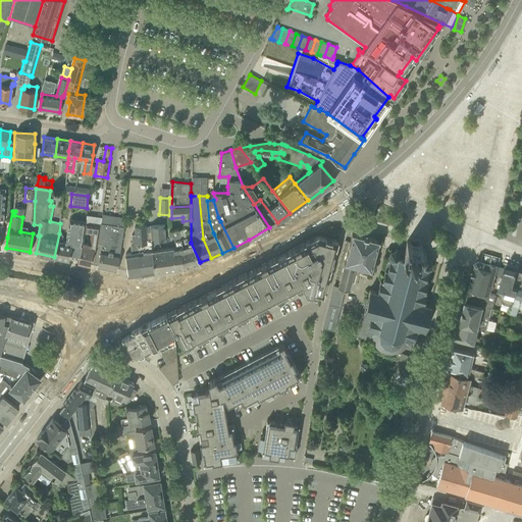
[(120,249),(123,226),(124,218),(101,214),(100,224),(98,243),(97,249),(100,250),(97,267),(116,270),(120,249)]
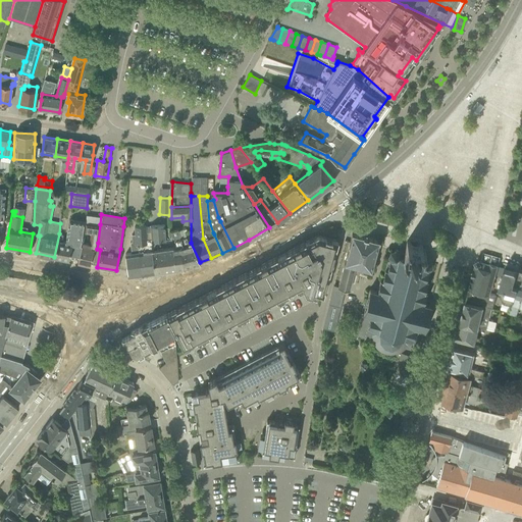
[(79,257),(82,245),(83,241),(84,232),(85,229),(85,223),(86,222),(69,219),(66,241),(61,241),(63,235),(59,233),(54,257),(69,260),(69,255),(79,257)]
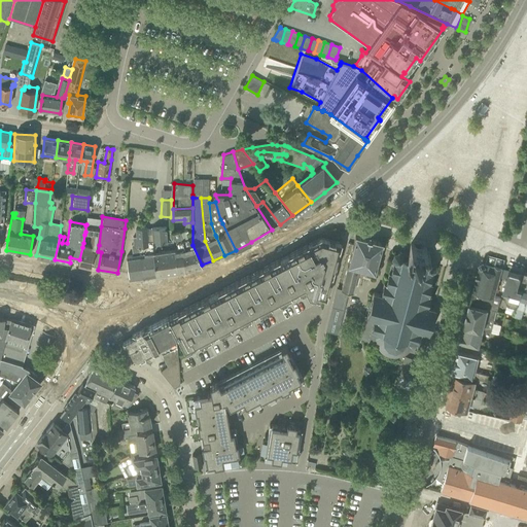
[(192,245),(192,222),(184,223),(184,227),(171,232),(172,237),(174,236),(177,248),(174,249),(177,271),(185,269),(202,265),(192,245)]
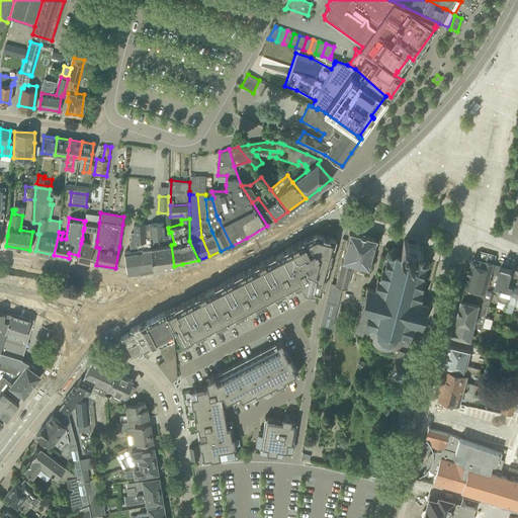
[(97,241),(99,223),(84,222),(84,228),(83,231),(91,232),(89,242),(82,241),(81,243),(78,255),(77,259),(89,262),(89,261),(92,261),(96,247),(97,241)]
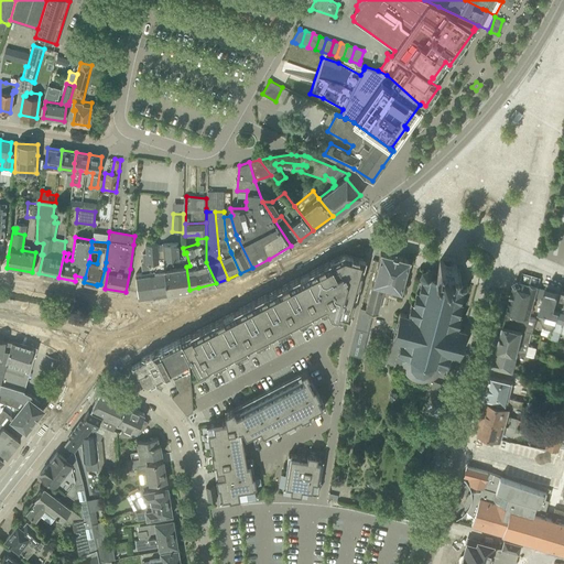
[(190,290),(186,267),(185,261),(175,262),(176,268),(171,269),(170,259),(179,259),(177,242),(162,243),(163,256),(164,270),(167,293),(190,290)]
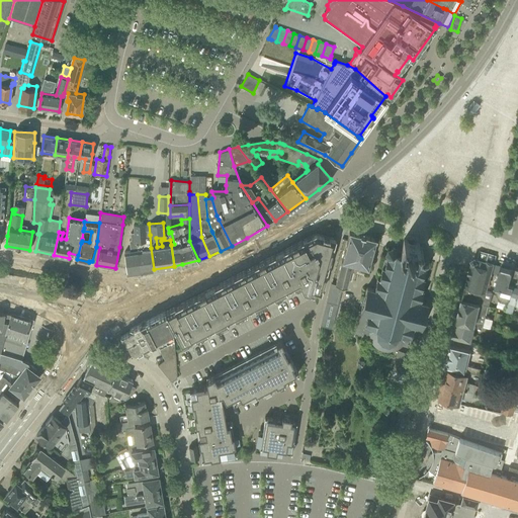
[(135,242),(135,240),(134,236),(145,235),(145,224),(134,225),(134,232),(130,233),(131,240),(128,240),(131,251),(124,251),(126,272),(141,270),(137,242),(135,242)]
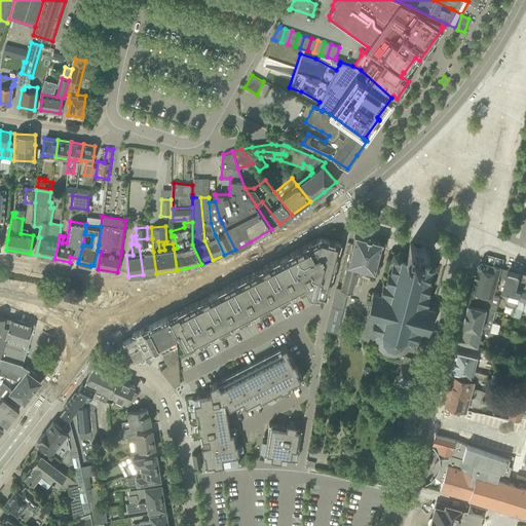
[(336,287),(325,330),(326,330),(337,333),(343,309),(348,290),(351,291),(357,275),(361,276),(363,268),(374,271),(379,252),(380,248),(382,241),(381,241),(354,234),(354,235),(351,243),(340,288),(337,287),(336,287)]
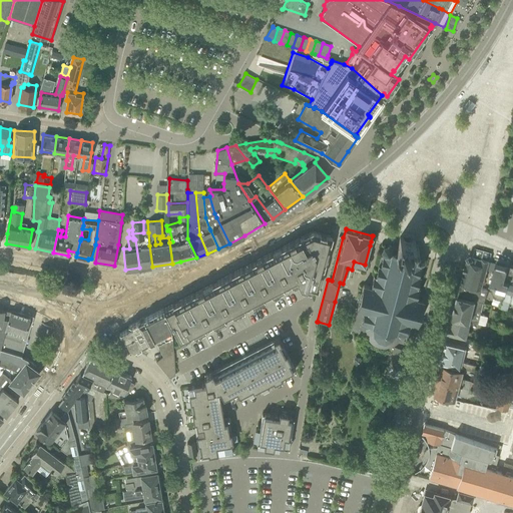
[(288,283),(297,279),(300,285),(301,285),(307,287),(318,290),(323,270),(324,268),(332,236),(326,234),(325,234),(321,233),(313,230),(308,233),(304,235),(294,240),(290,242),(281,247),(281,248),(273,252),(273,251),(255,261),(252,262),(251,263),(251,264),(243,268),(242,268),(216,281),(213,283),(212,284),(194,293),(184,298),(177,301),(174,303),(164,309),(163,307),(162,308),(171,325),(179,339),(193,332),(195,335),(196,338),(208,332),(206,329),(205,326),(209,324),(222,317),(228,314),(232,312),(234,314),(235,318),(247,312),(245,308),(244,306),(248,304),(268,294),(268,293),(272,291),(274,294),(275,298),(287,292),(285,288),(284,285),(288,283)]
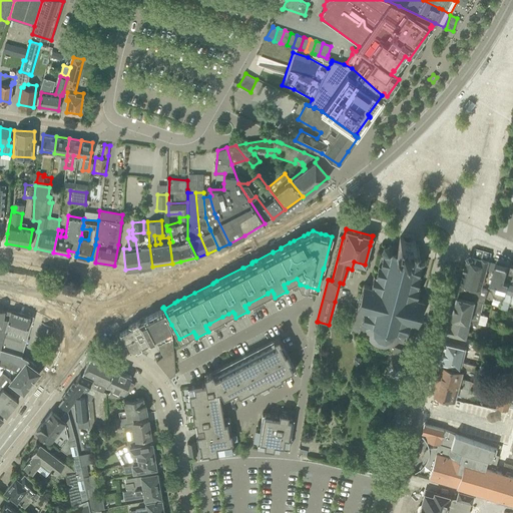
[(149,245),(148,232),(143,232),(132,233),(133,237),(133,239),(135,239),(139,268),(152,267),(149,245)]
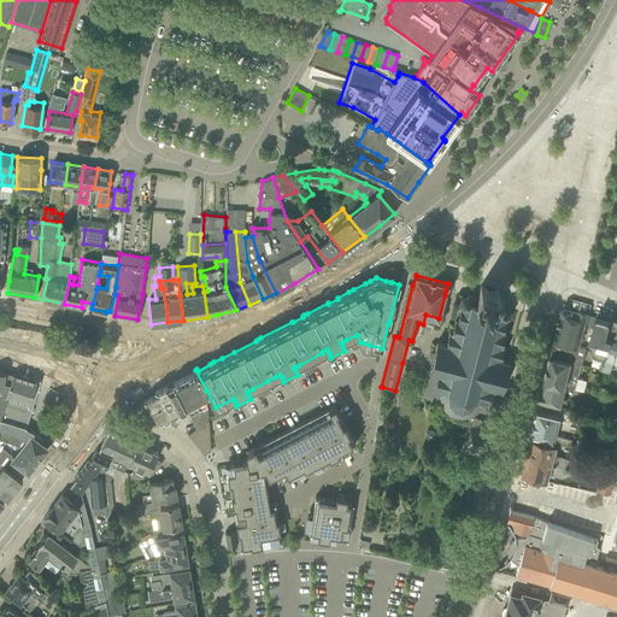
[(510,315),(511,310),(511,309),(506,304),(501,304),(503,300),(501,299),(503,298),(503,297),(503,295),(503,294),(501,294),(500,294),(499,294),(498,294),(499,289),(481,285),(477,297),(472,294),(471,297),(466,294),(462,295),(459,301),(460,306),(457,319),(454,318),(451,330),(450,330),(446,344),(436,341),(423,395),(440,399),(441,400),(441,403),(442,404),(444,405),(445,407),(446,409),(448,411),(450,412),(452,412),(454,415),(457,415),(458,415),(462,416),(463,416),(465,415),(466,415),(469,415),(470,413),(472,412),(475,411),(477,410),(485,411),(487,400),(489,400),(493,389),(500,391),(500,388),(501,389),(510,360),(506,359),(507,354),(501,353),(504,345),(501,344),(507,322),(505,321),(506,318),(510,315)]
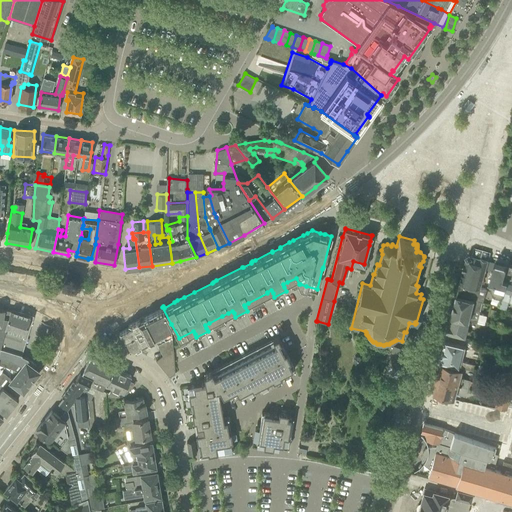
[(481,286),(485,270),(488,260),(480,258),(471,256),(470,255),(467,257),(467,258),(460,281),(456,296),(474,300),(477,301),(481,286)]
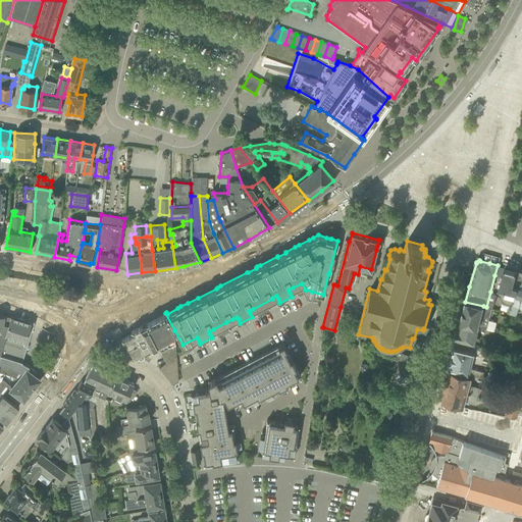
[(513,284),(516,270),(505,267),(499,290),(504,300),(512,303),(515,295),(514,295),(515,292),(517,285),(513,284)]
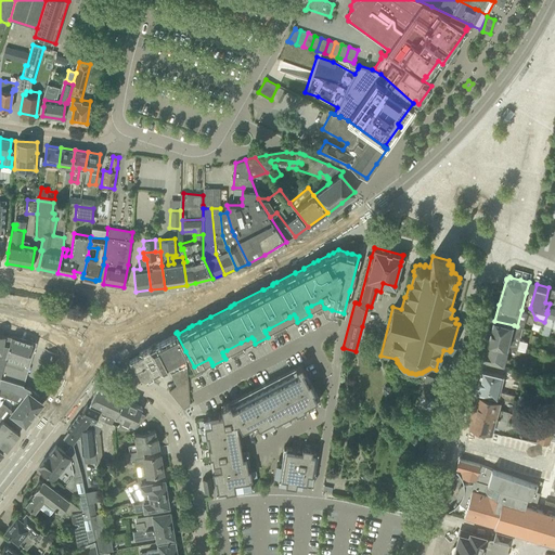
[(554,288),(549,287),(545,302),(550,304),(547,310),(546,313),(547,313),(544,322),(541,332),(554,336),(554,288)]
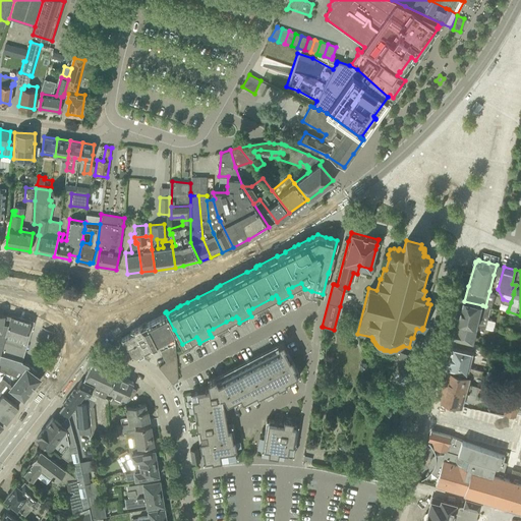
[(490,307),(485,306),(482,305),(464,301),(455,340),(473,344),(477,328),(478,328),(484,329),(494,331),(496,322),(487,320),(490,307)]
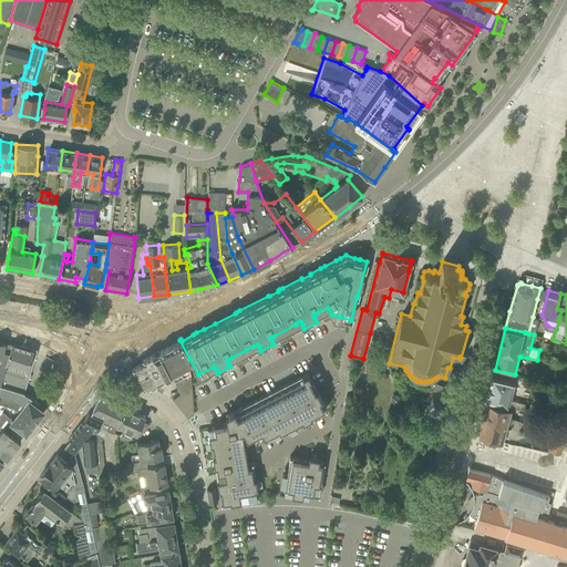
[(192,375),(191,368),(191,362),(179,340),(167,347),(142,359),(143,362),(131,368),(136,378),(138,377),(142,382),(152,388),(157,385),(155,382),(166,377),(166,375),(171,374),(172,377),(175,383),(192,375)]
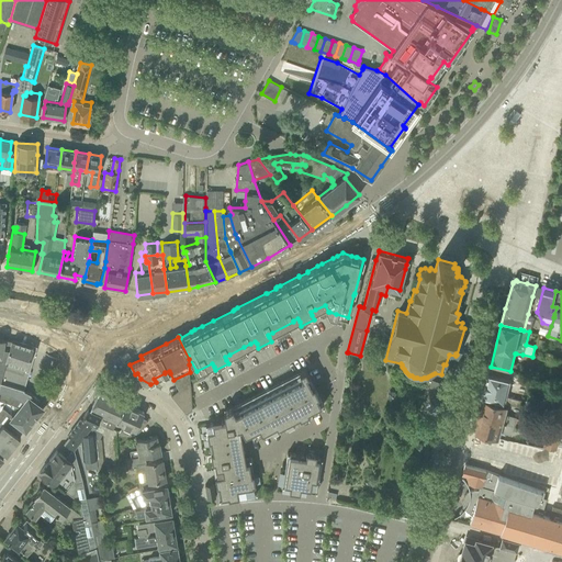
[(0,382),(11,340),(0,338),(0,382)]
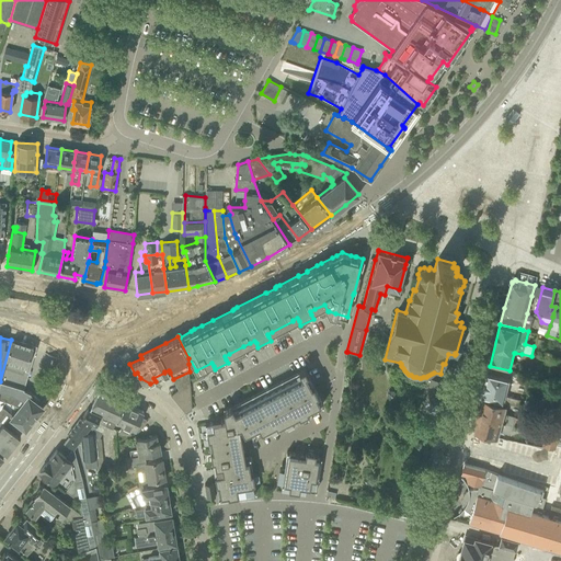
[(31,364),(29,363),(33,346),(11,340),(0,381),(14,386),(15,385),(23,389),(31,364)]
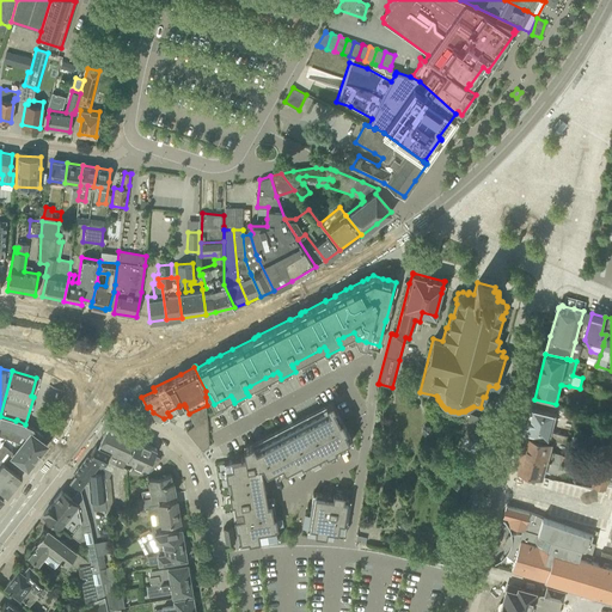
[(56,404),(61,389),(42,383),(37,397),(56,404)]
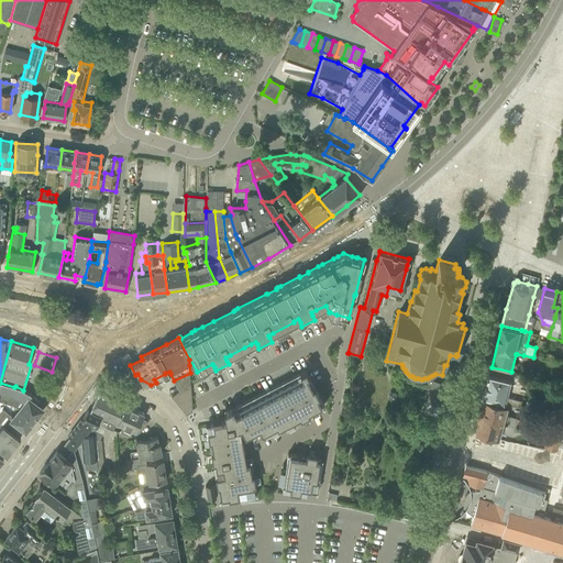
[(225,421),(206,424),(219,498),(219,500),(257,494),(252,464),(251,459),(245,460),(242,437),(246,433),(250,432),(252,435),(254,441),(266,434),(278,428),(288,423),(302,416),(315,409),(323,405),(324,405),(318,393),(317,389),(316,387),(306,368),(300,372),(301,375),(253,400),(251,397),(233,407),(232,407),(223,411),(224,417),(225,421)]
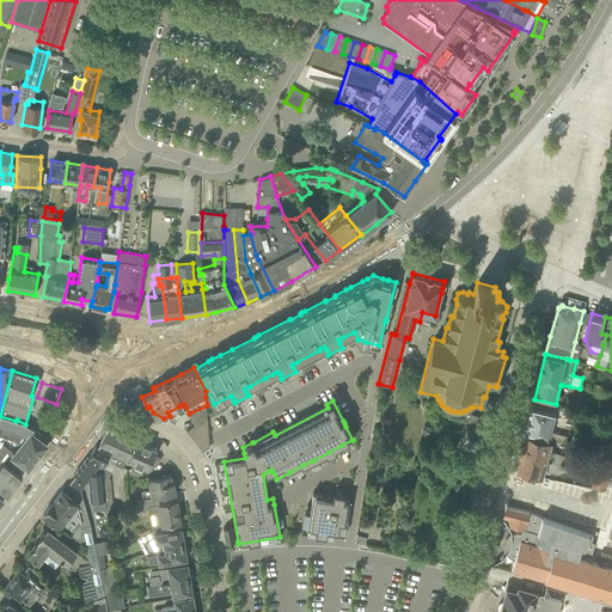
[(209,448),(207,405),(189,414),(194,424),(187,432),(203,452),(209,448)]
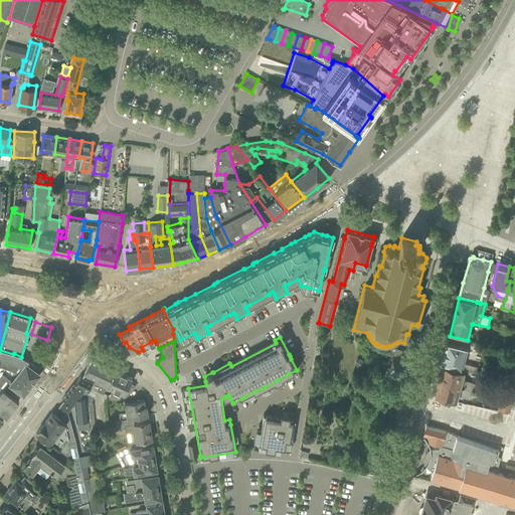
[(468,349),(458,346),(448,344),(443,364),(477,373),(478,367),(465,363),(468,349)]
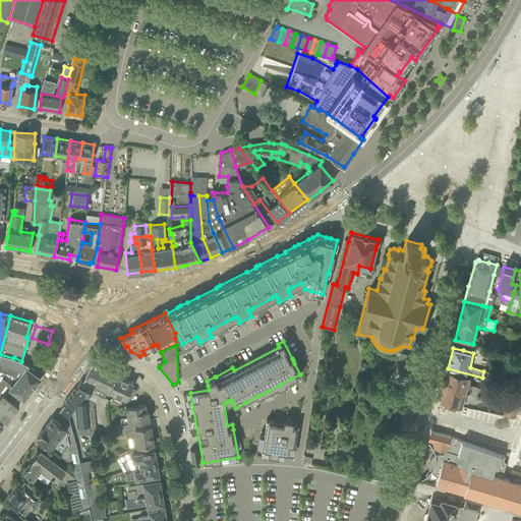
[(400,352),(394,378),(393,381),(405,385),(413,356),(400,352)]
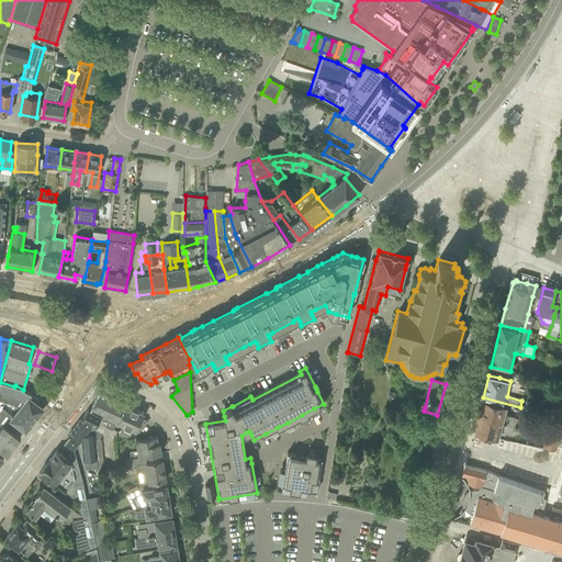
[(23,390),(15,385),(14,386),(0,382),(0,397),(19,408),(34,419),(43,408),(36,403),(38,400),(31,393),(23,390)]
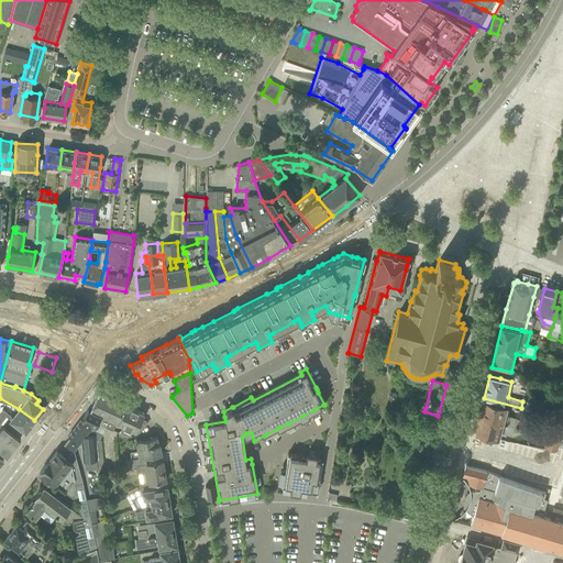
[(117,423),(125,405),(99,393),(89,411),(100,416),(98,423),(97,427),(96,430),(103,433),(106,427),(113,430),(117,423)]
